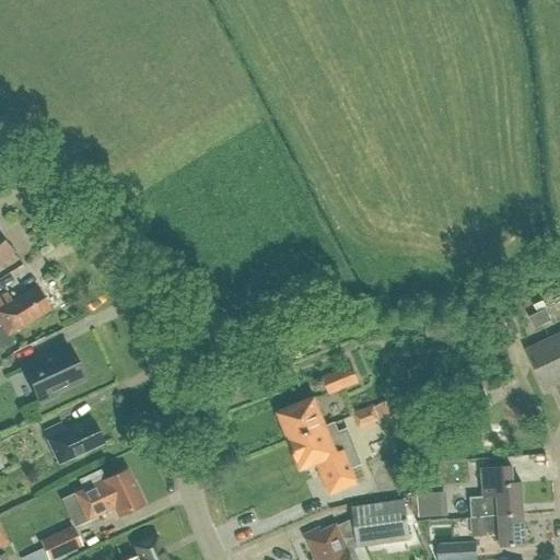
[(0,260),(11,252),(0,238),(0,260)]
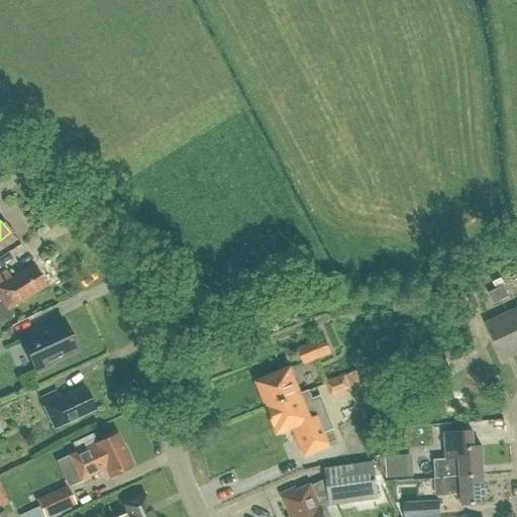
[(7,309),(46,286),(33,265),(11,278),(6,271),(0,275),(0,325),(13,318),(7,309)]
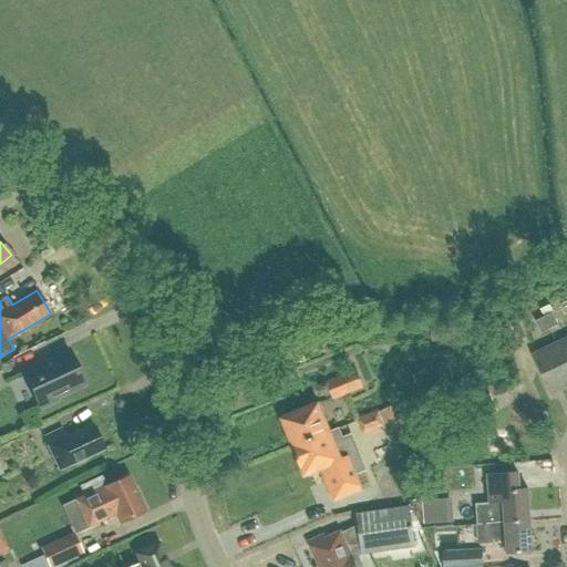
[(553,312),(545,317),(550,329),(559,325),(553,312)]
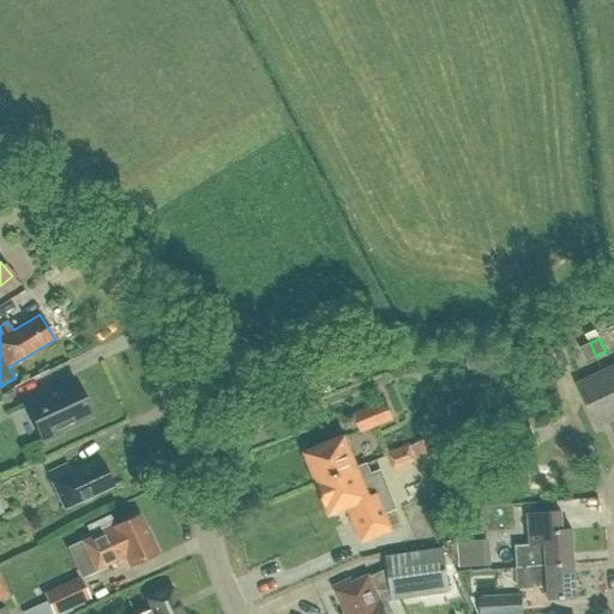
[(552,373),(570,365),(558,341),(540,349),(552,373)]
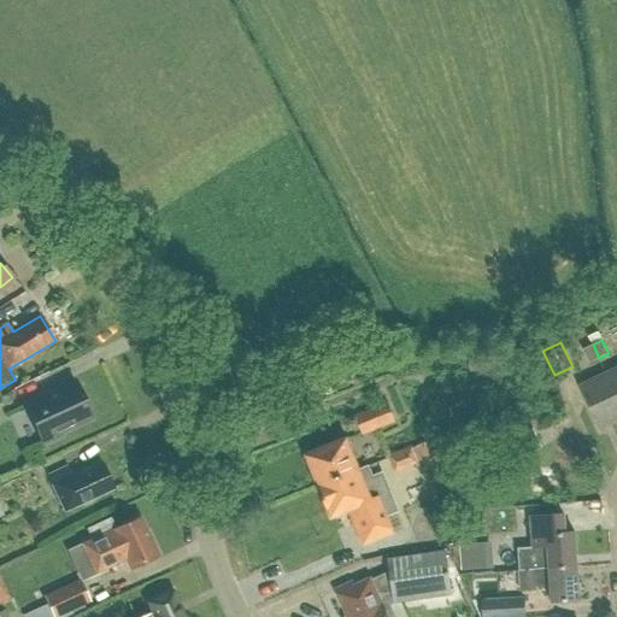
[(583,350),(591,363),(599,358),(593,345),(583,350)]
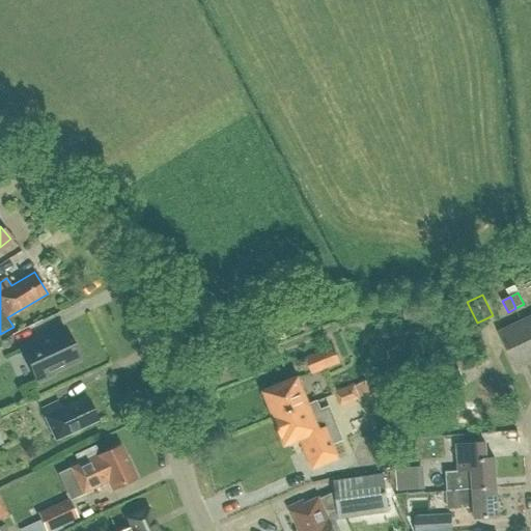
[(530,317),(522,323),(530,342),(530,317)]
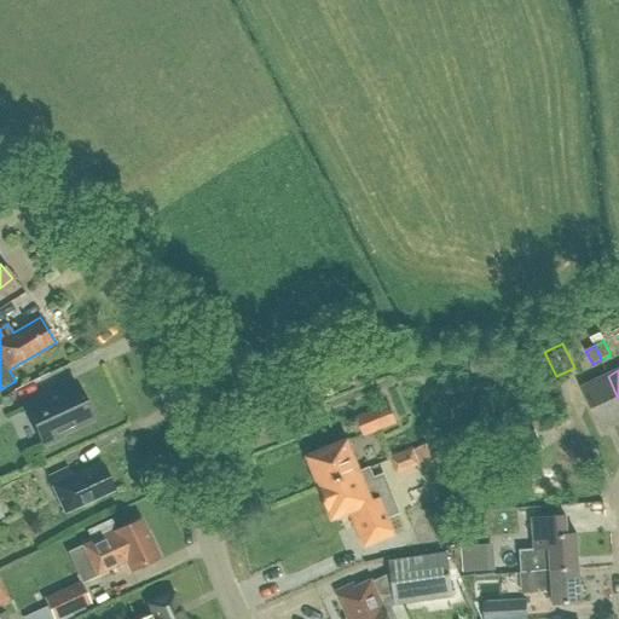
[(618,423),(618,399),(608,376),(580,388),(602,432),(618,423)]
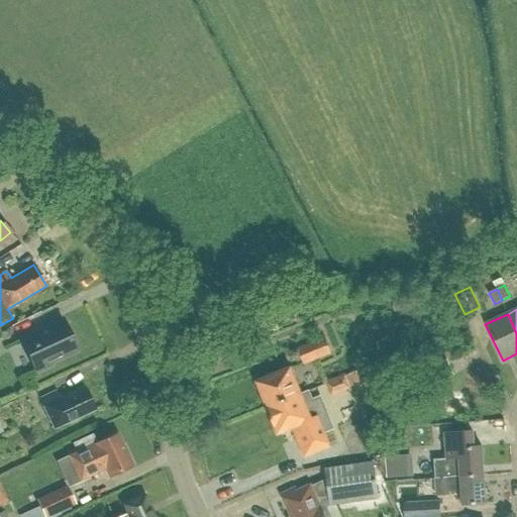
[(50,363),(77,349),(64,320),(21,339),(36,373),(53,366),(50,363)]
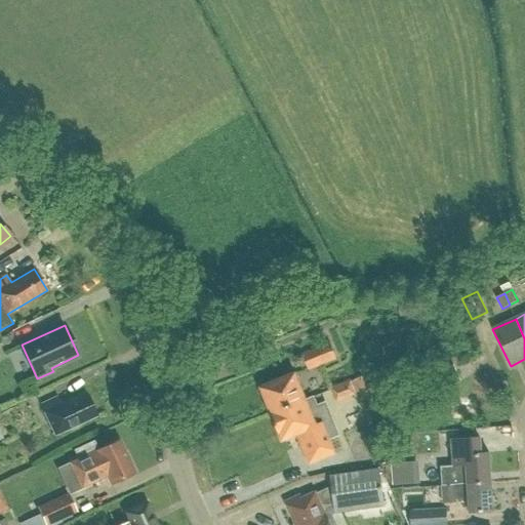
[(320,356),(333,351),(330,342),(301,354),(309,370),(323,364),(320,356)]
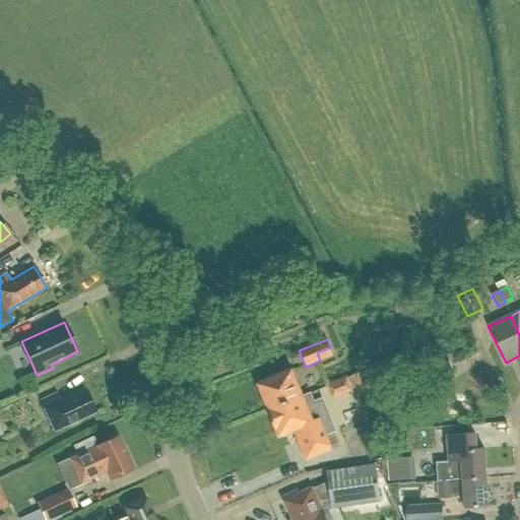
[(269,409),(303,396),(291,370),(258,384),(269,409)]
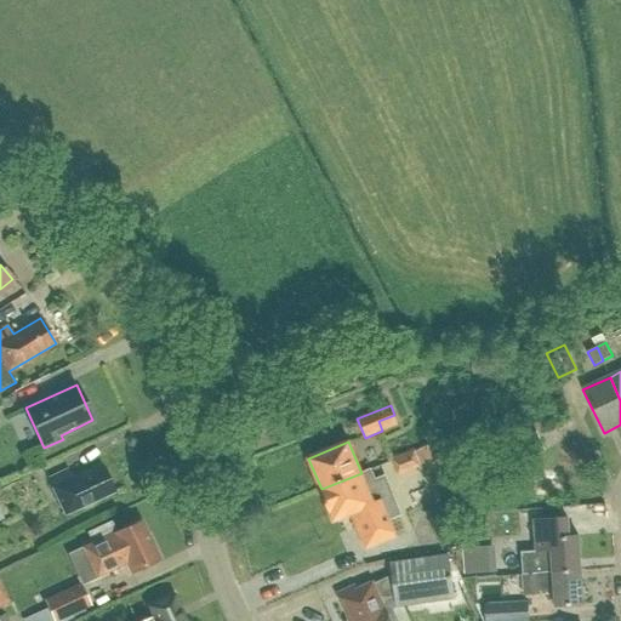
[(412,451),(420,467),(434,461),(428,445),(412,451)]
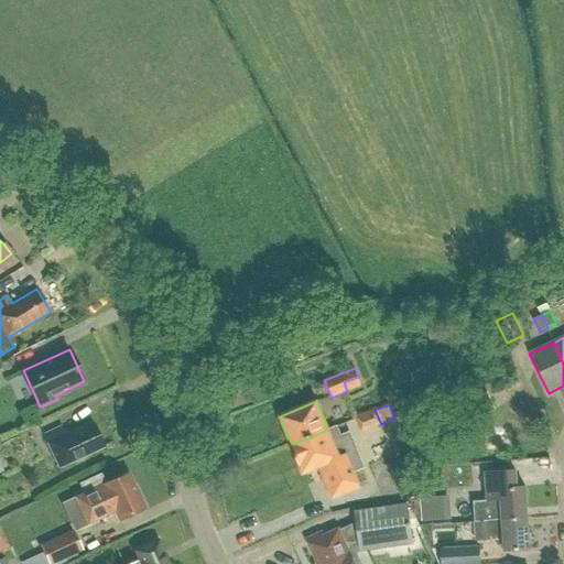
[(381,424),(375,410),(356,418),(362,432),(381,424)]
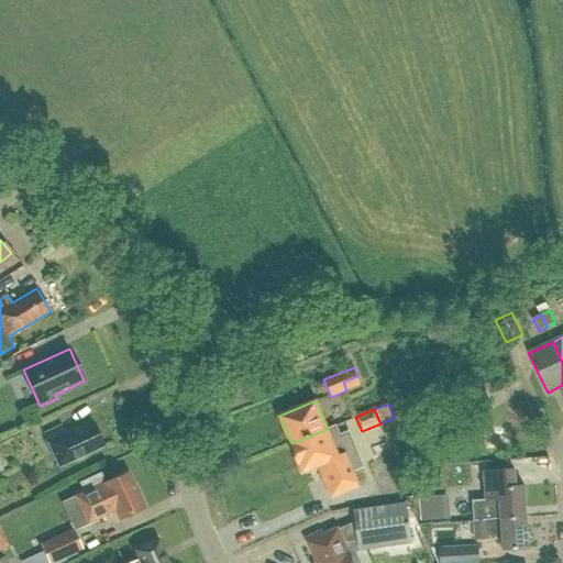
[(63,426),(43,433),(58,467),(105,446),(94,421),(66,433),(63,426)]
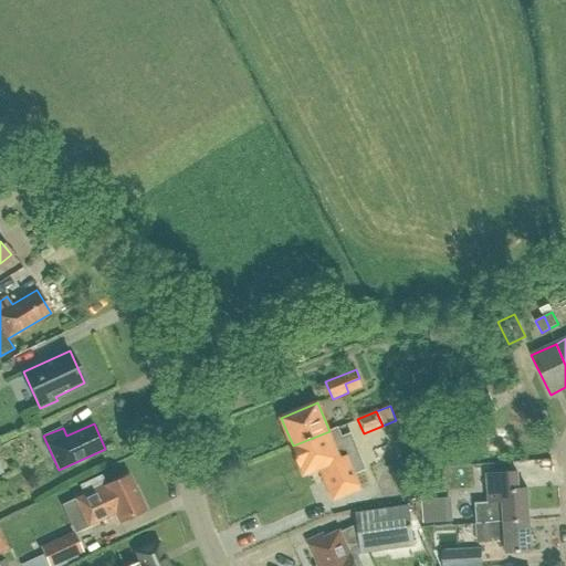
[(336,428),(329,431),(293,446),(292,447),(301,468),(302,467),(305,474),(320,468),(333,501),(362,489),(336,428)]
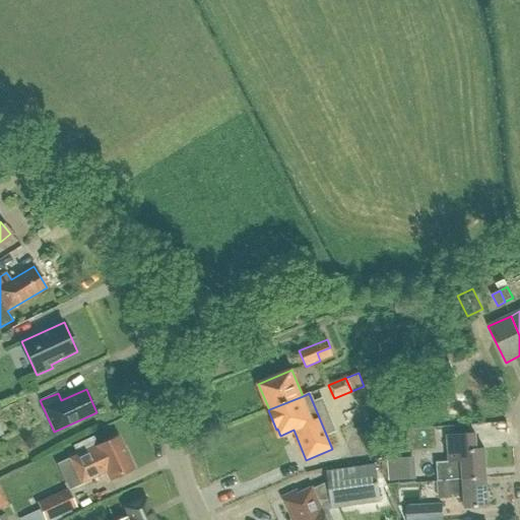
[(437,462),(438,481),(488,477),(484,448),(476,449),(475,434),(448,436),(450,461),(437,462)]
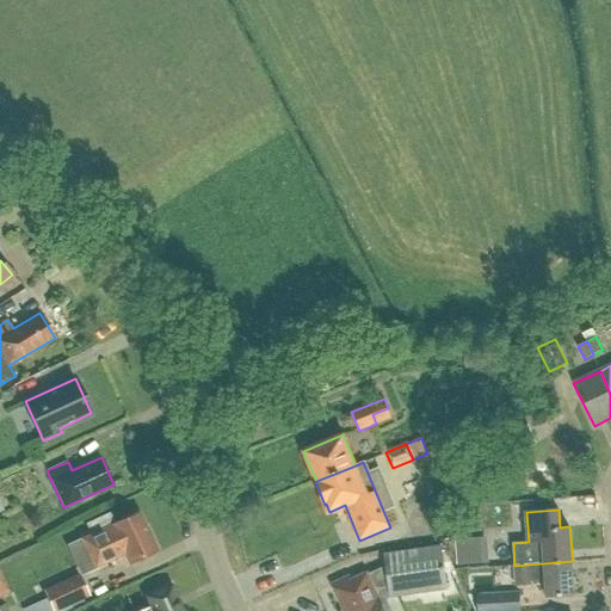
[(154,553),(136,514),(112,525),(112,526),(82,541),(96,567),(124,553),(130,563),(154,553)]
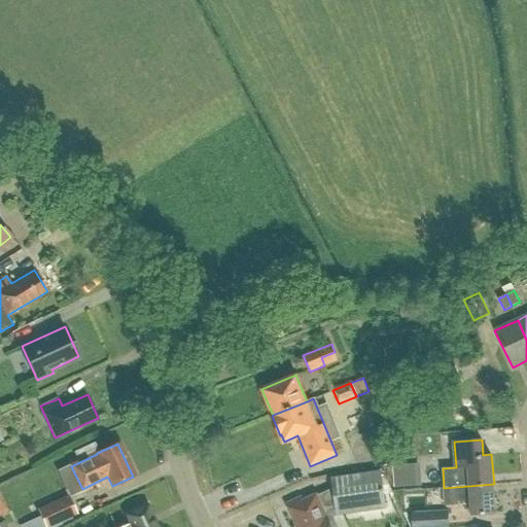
[(392,465),(394,487),(422,486),(420,463),(392,465)]
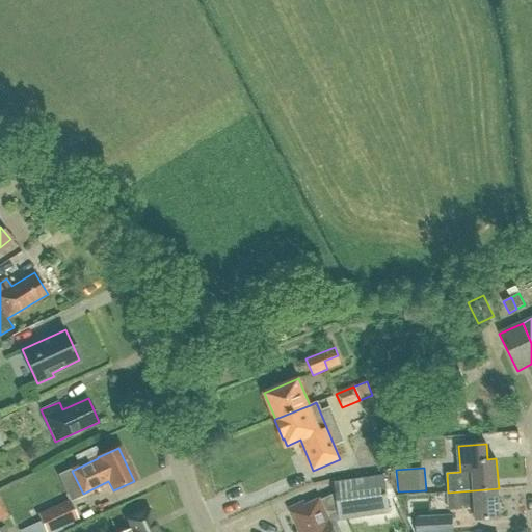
[(342,531),(337,521),(340,519),(390,512),(384,475),(335,482),(337,494),(320,501),(319,500),(292,512),(301,531),(300,531),(342,531)]
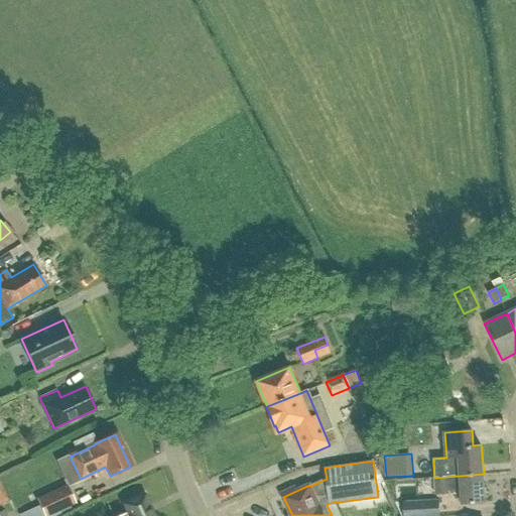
[(486,504),(484,474),(434,478),(436,495),(449,494),(449,485),(461,484),(463,505),(486,504)]
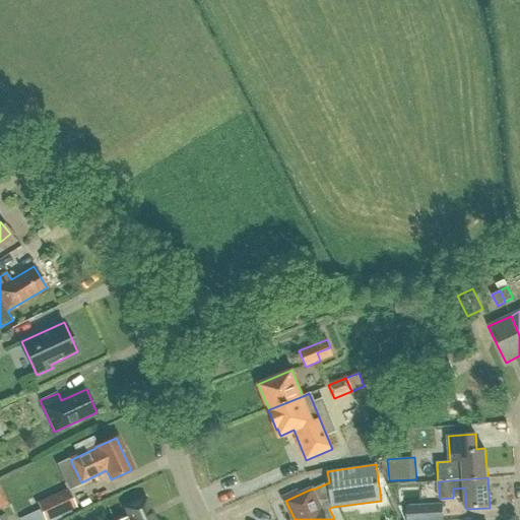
[(67,488),(36,502),(39,509),(21,518),(22,519),(47,519),(48,519),(54,519),(71,512),(70,510),(76,507),(67,488)]
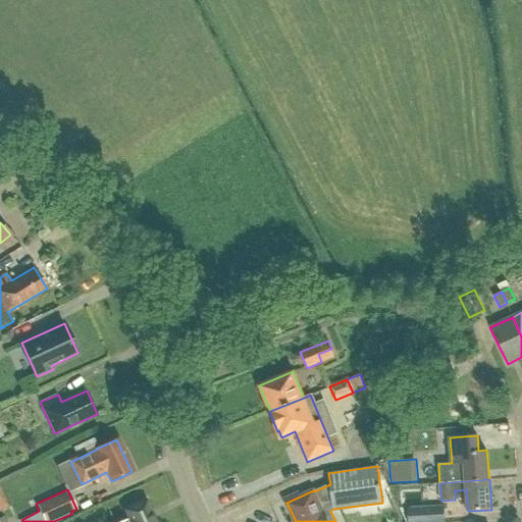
[(154,521),(145,500),(123,509),(127,517),(115,521),(108,521),(107,521),(154,521)]
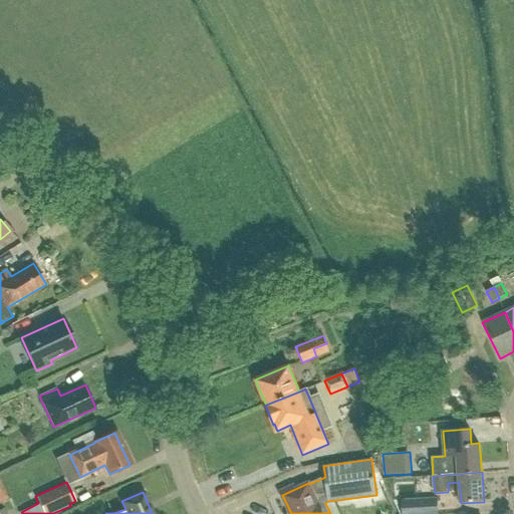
[(402,513),(430,513),(439,513),(438,497),(402,500),(402,513)]
